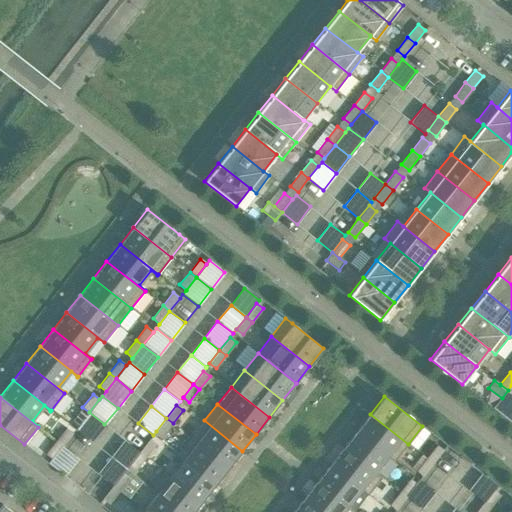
[(79,425),(89,412),(82,407),(72,420),(79,425)]
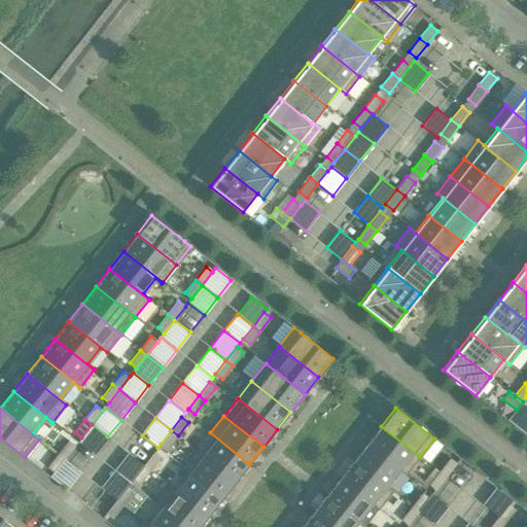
[(107,436),(92,424),(81,437),(78,442),(94,454),(107,436)]
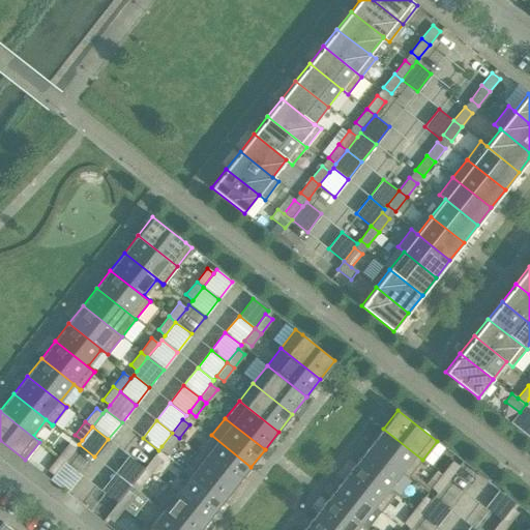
[(422,460),(383,429),(370,446),(409,477),(422,460)]
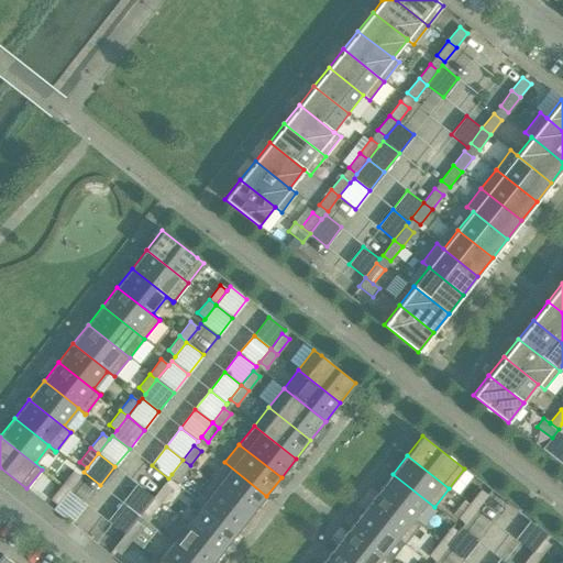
[(178,479),(190,465),(183,460),(172,474),(178,479)]
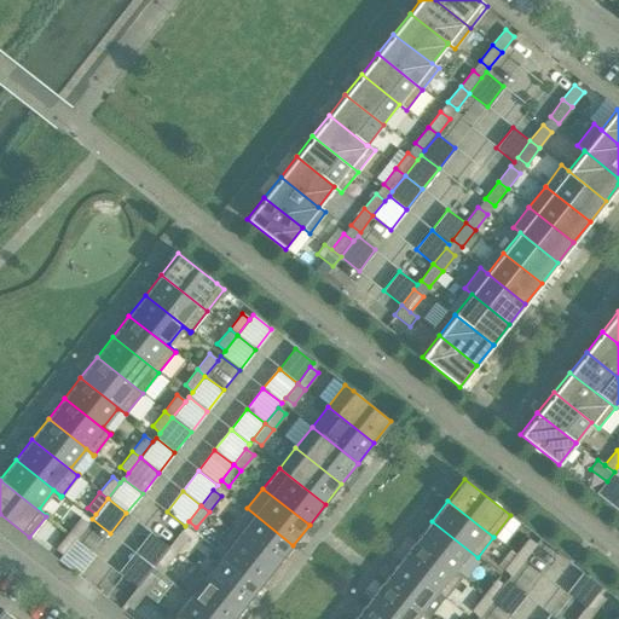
[(293,545),(247,508),(231,528),(277,565),(293,545)]
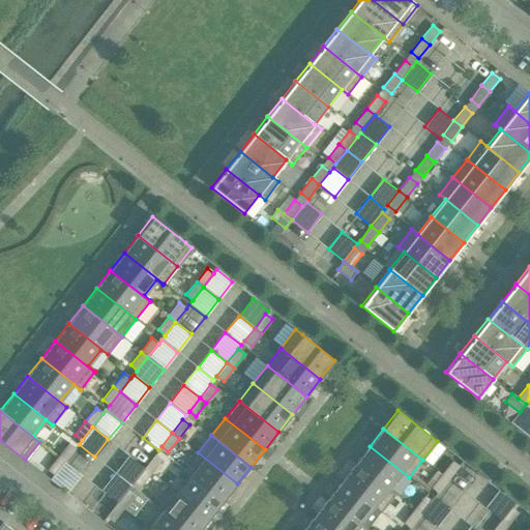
[(64,462),(76,448),(68,443),(58,457),(64,462)]
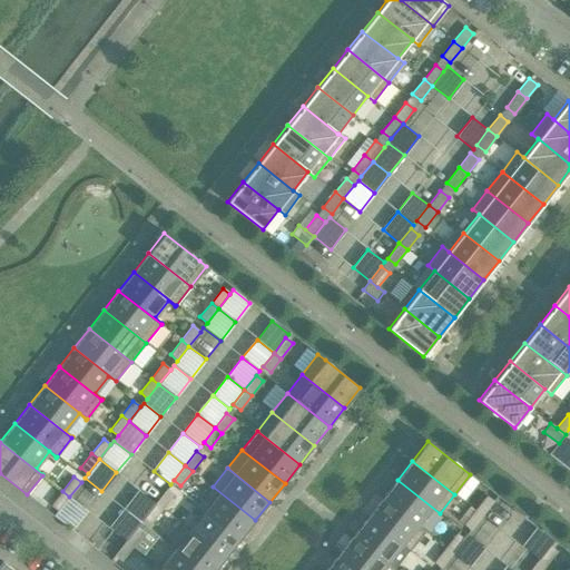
[(440,513),(397,480),(382,499),(424,532),(425,531),(418,526),(432,508),(439,514),(440,513)]
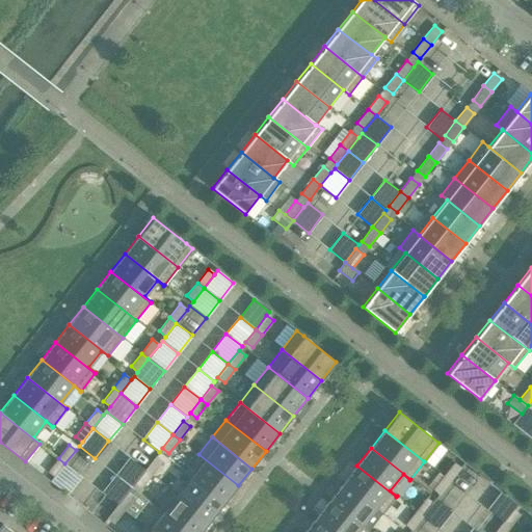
[(238,485),(198,454),(184,472),(223,503),(238,485)]
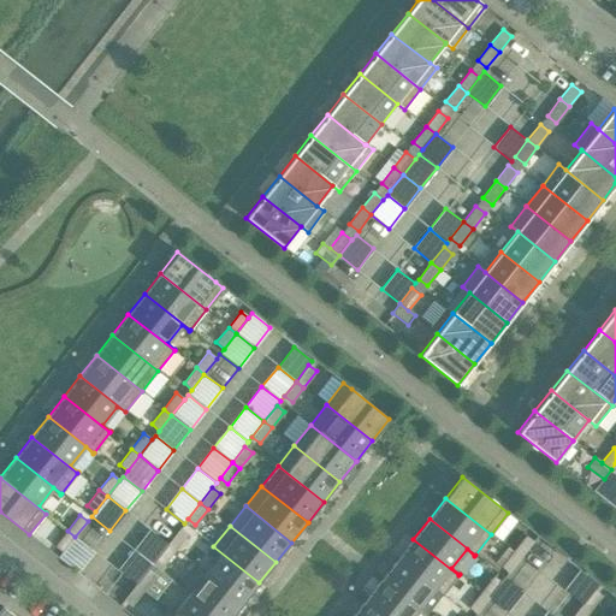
[(176,550),(188,534),(179,528),(167,544),(176,550)]
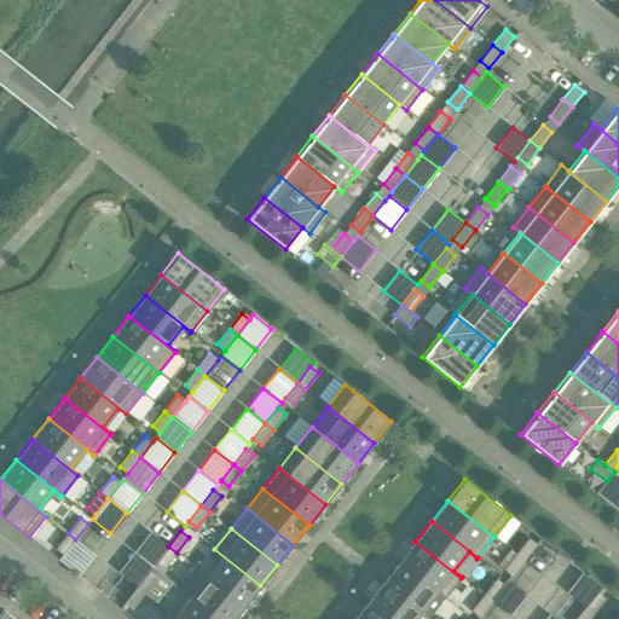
[(156,562),(168,547),(150,532),(134,553),(152,567),(156,562)]
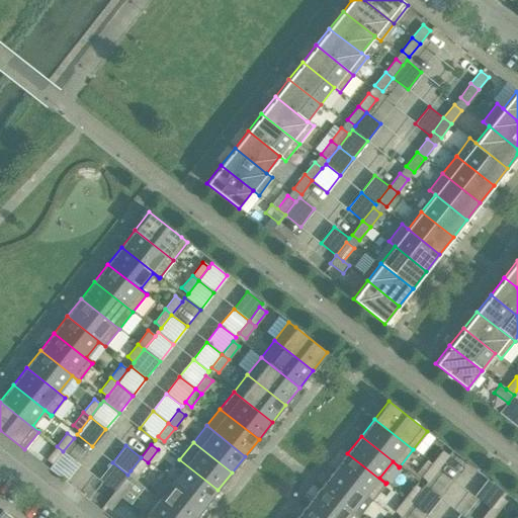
[(53,464),(63,451),(57,446),(47,459),(53,464)]
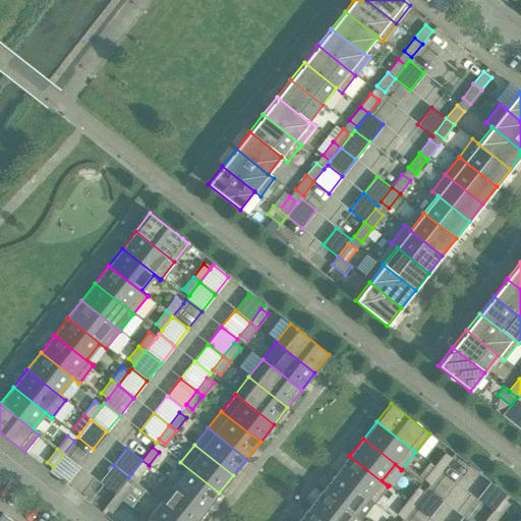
[(441,471),(451,458),(444,453),(433,466),(441,471)]
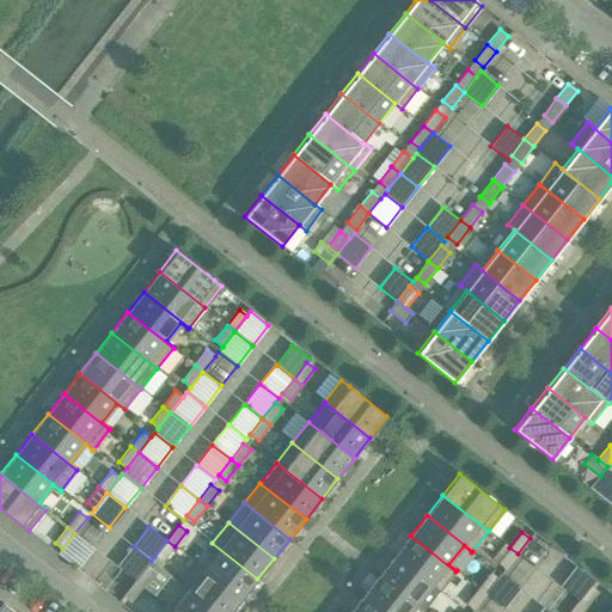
[(93,548),(74,533),(62,549),(59,554),(77,568),(93,548)]
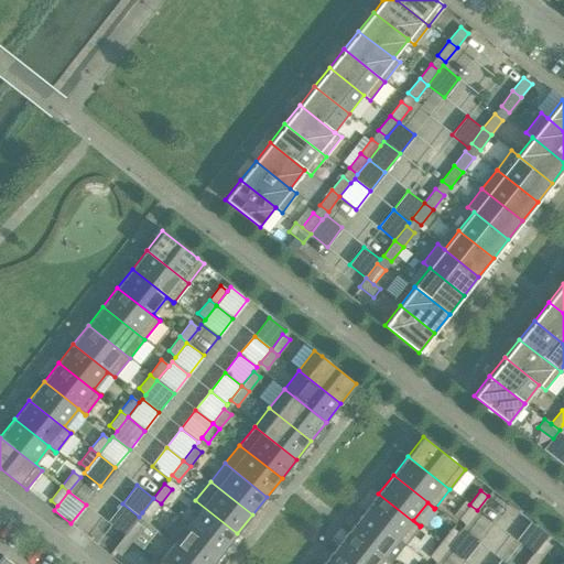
[(420,527),(378,494),(364,512),(405,545),(420,527)]
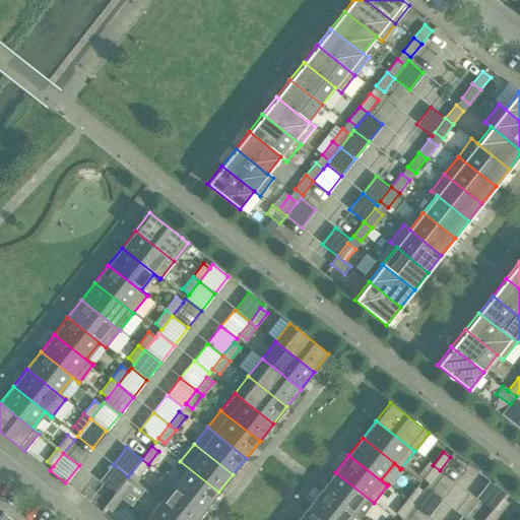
[(138,477),(148,464),(141,459),(131,472),(138,477)]
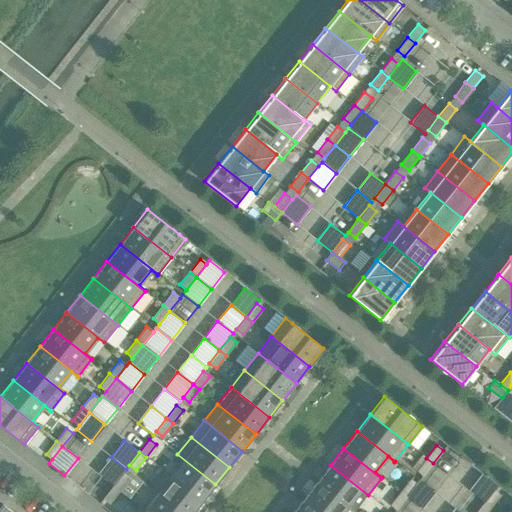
[(215,484),(177,454),(177,455),(183,460),(171,476),(165,470),(164,471),(202,501),(215,484)]
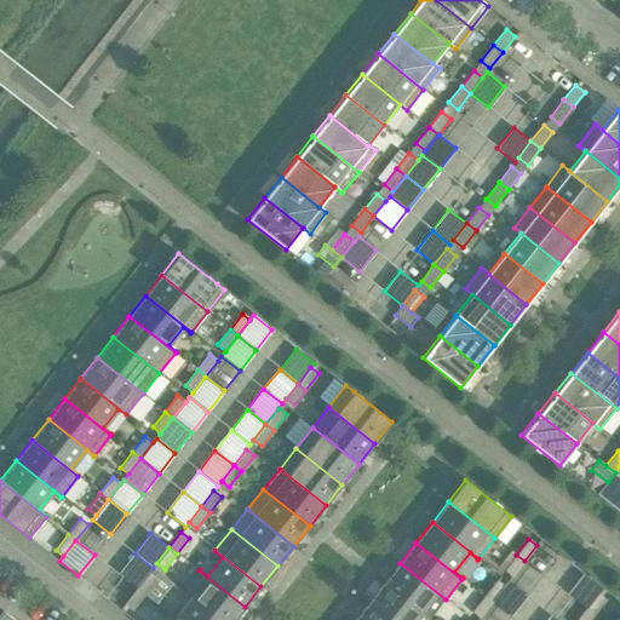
[(118,574),(136,589),(149,573),(153,568),(135,554),(118,574)]
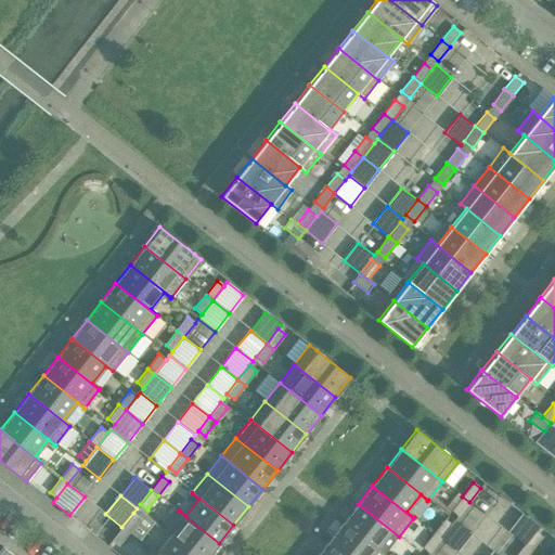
[(459,516),(469,502),(462,497),(451,511),(459,516)]
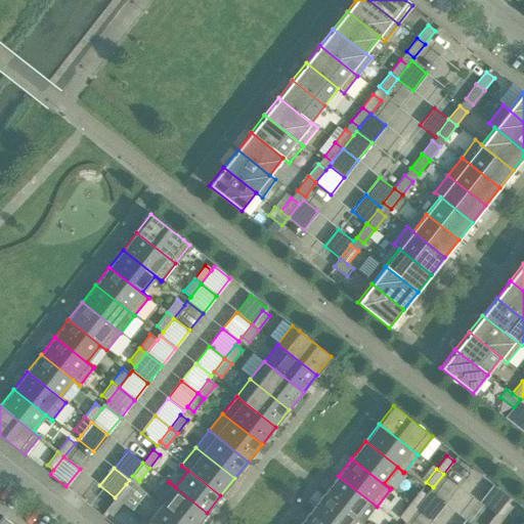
[(377,507),(338,476),(324,493),(356,518),(369,501),(376,507),(377,507)]
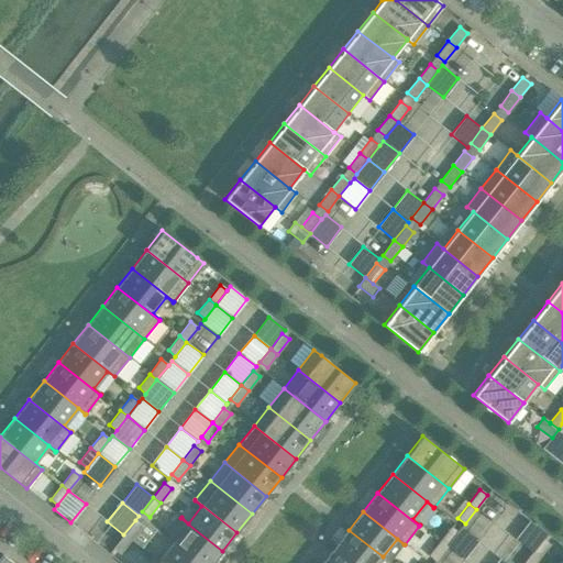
[(212,562),(222,551),(180,518),(166,537),(198,562),(212,562)]
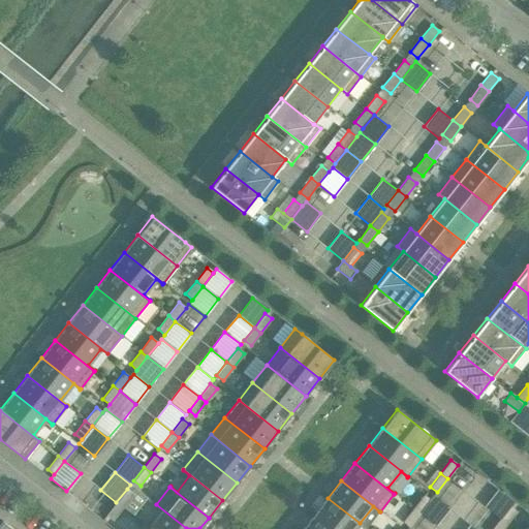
[(123,507),(133,494),(127,489),(116,502),(123,507)]
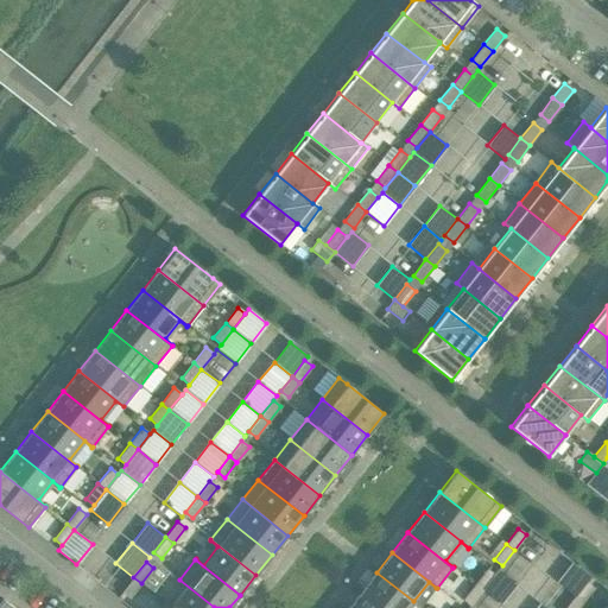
[(482,590),(494,575),(487,569),(474,584),(482,590)]
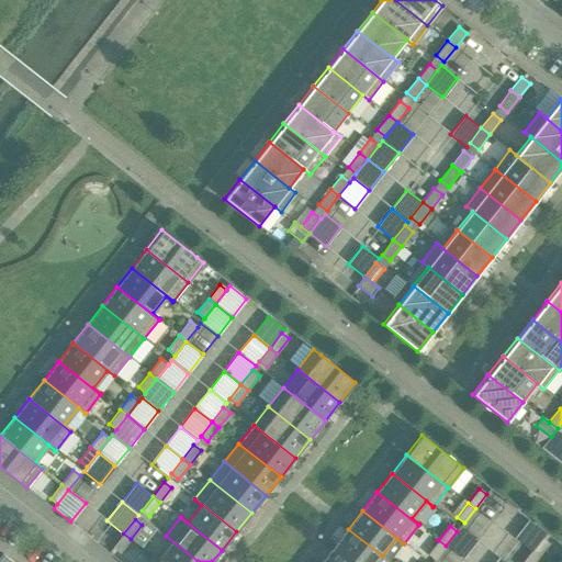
[(377,561),(382,555),(348,529),(333,547),(351,561),(377,561)]
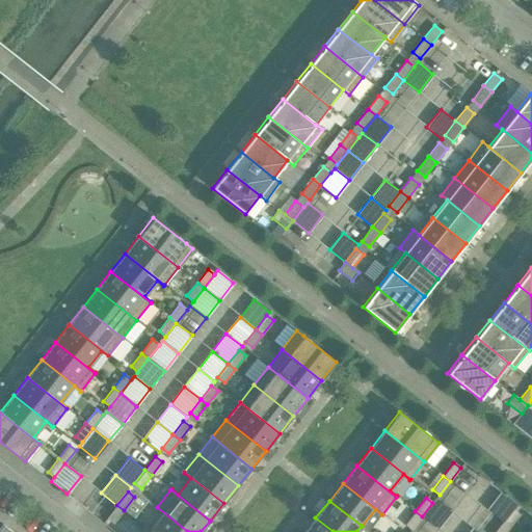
[(113,524),(124,510),(116,505),(106,519),(113,524)]
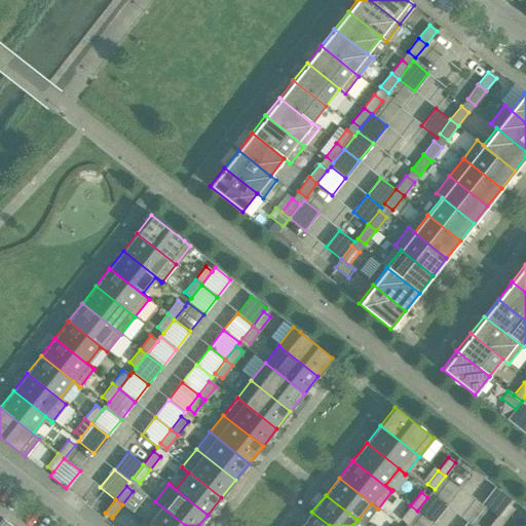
[(185,525),(155,501),(154,502),(161,508),(148,524),(149,525),(185,525)]
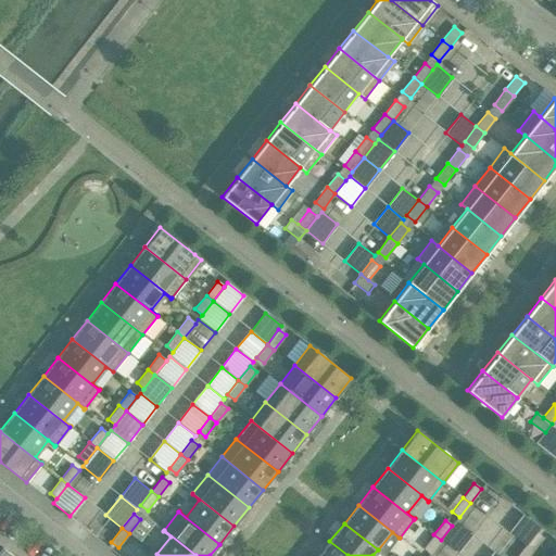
[(532,552),(543,538),(535,532),(525,546),(532,552)]
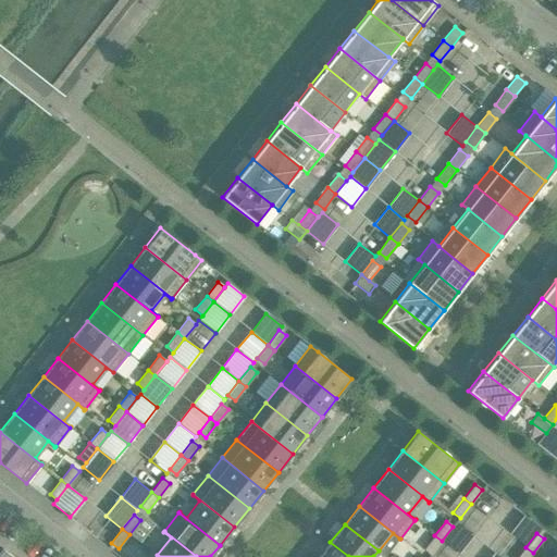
[(431,555),(442,541),(434,535),(423,549),(431,555)]
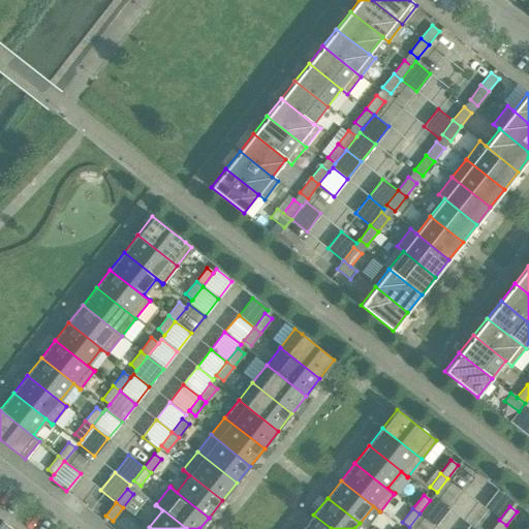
[(331,528),(313,515),(302,528),(331,528)]
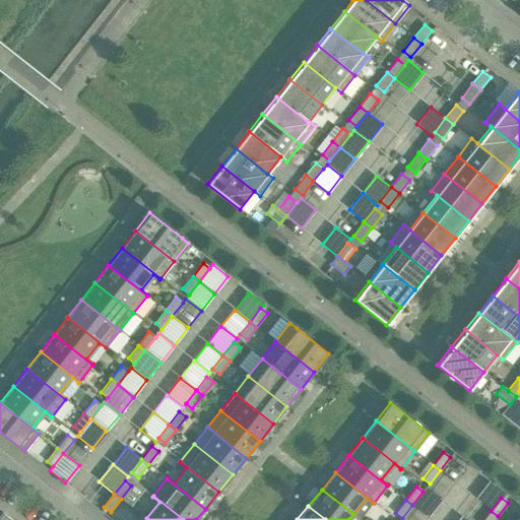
[(494,519),(498,516),(491,511),(482,519),(494,519)]
